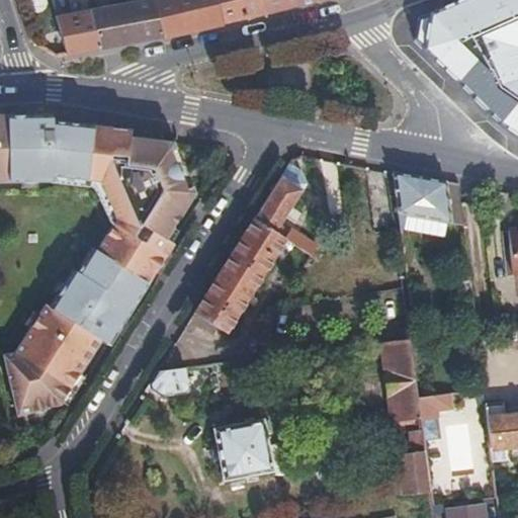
[(65,0),(70,15),(60,17),(70,54),(102,49),(91,11),(87,0),(65,0)]
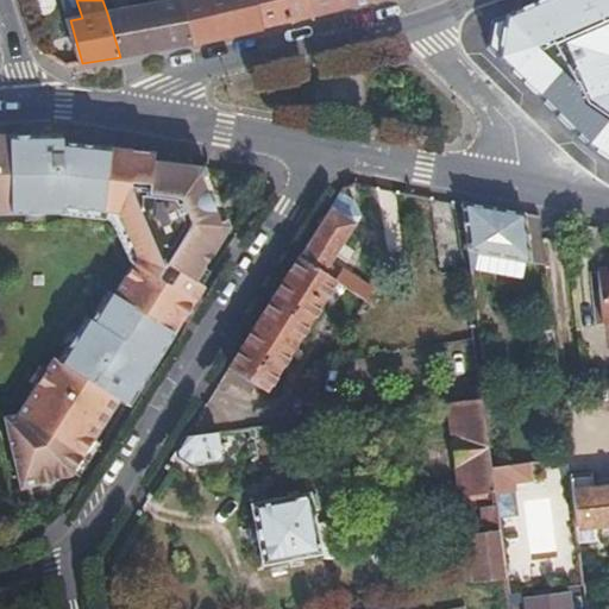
[(107,13),(120,57),(193,43),(179,0),(148,0),(150,2),(107,13)]
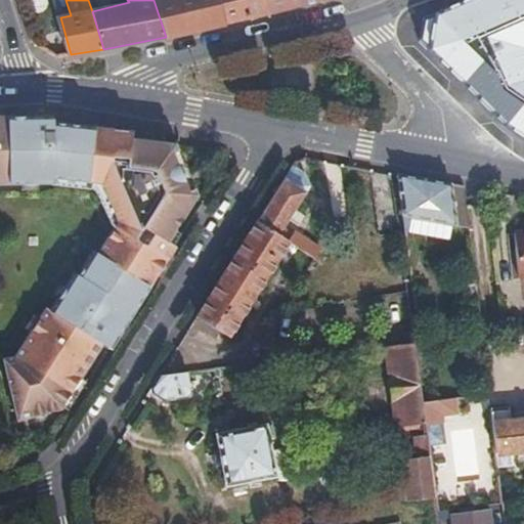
[(154,0),(166,37),(171,36),(227,24),(219,0),(154,0)]
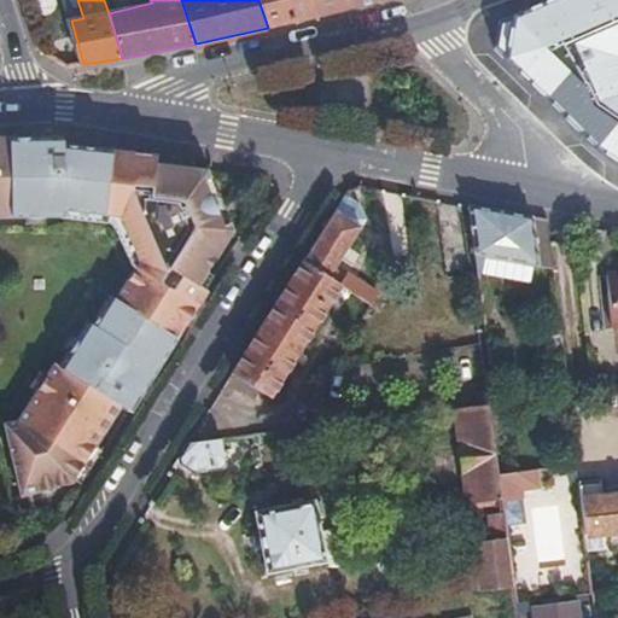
[(258,0),(268,28),(304,19),(316,16),(312,0),(258,0)]
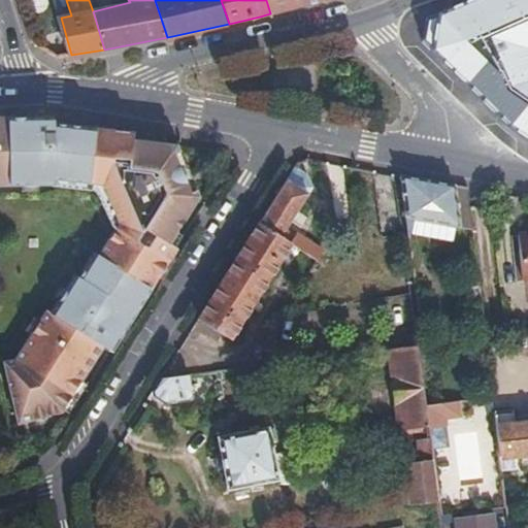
[(266,0),(270,13),(321,0),(266,0)]
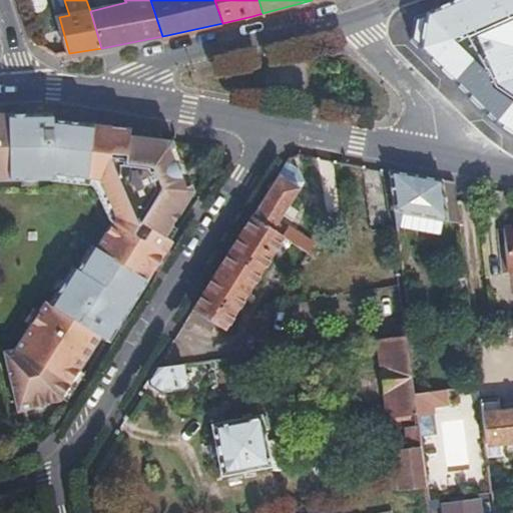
[(512,35),(497,0),(479,0),(485,14),(448,29),(448,42),(512,96),(512,35)]
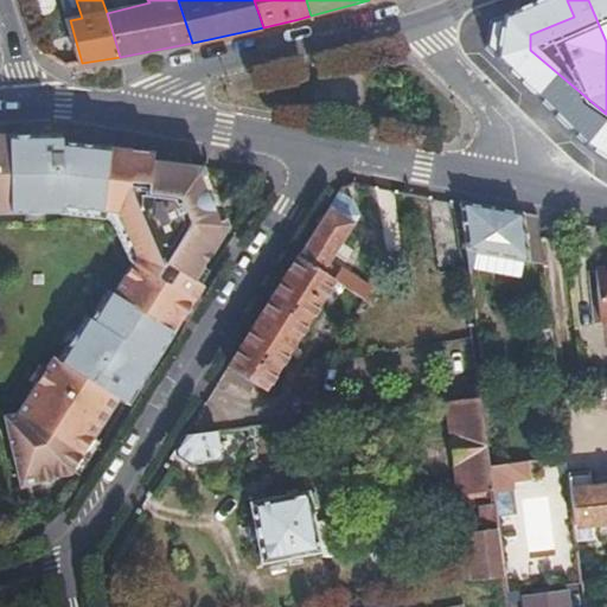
[(606,0),(588,0),(606,42),(606,0)]
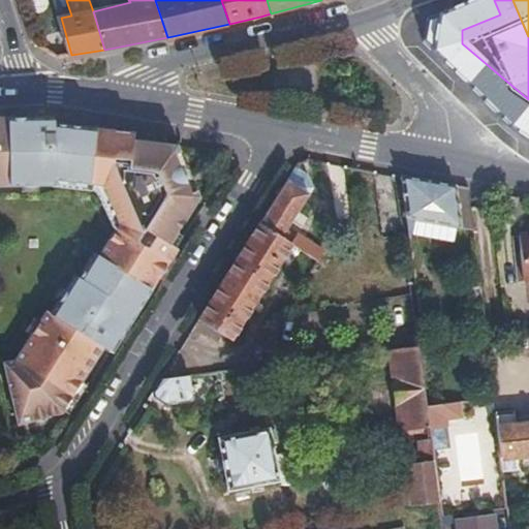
[(13,118),(0,118),(0,195),(53,185),(31,117),(13,118)]
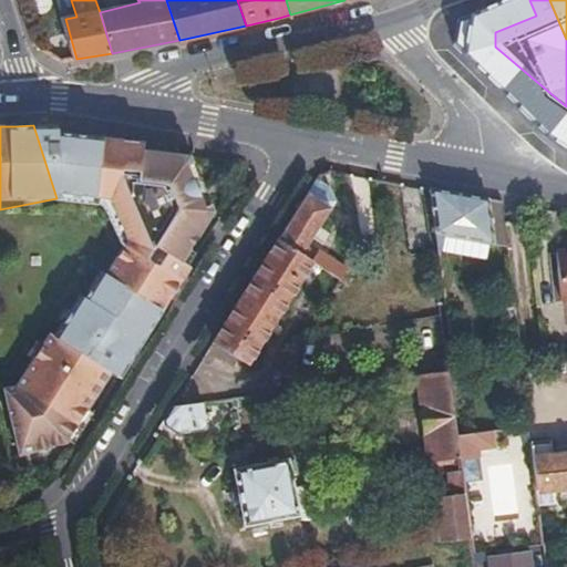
[(60,125),(33,125),(57,198),(59,193),(112,199),(126,243),(105,277),(101,274),(86,296),(103,349),(111,373),(112,380),(115,375),(141,336),(186,265),(175,257),(205,215),(185,154),(137,148),(138,141),(63,132),(60,125)]
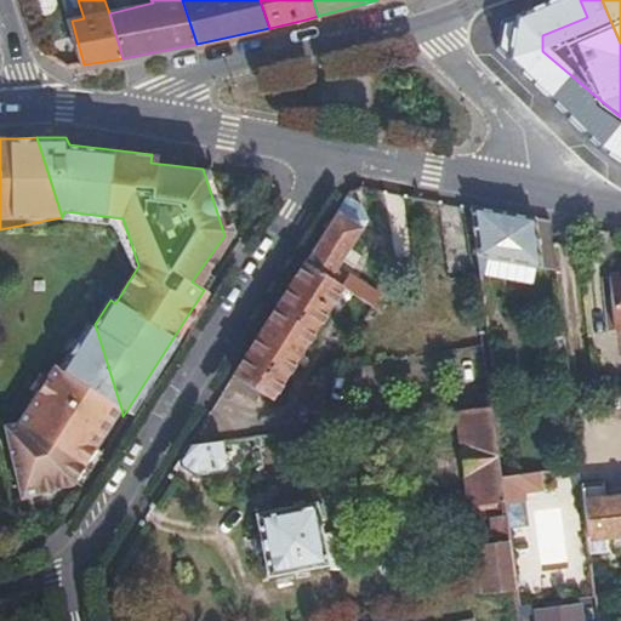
[(267,176),(203,169),(224,235),(192,281),(204,290),(272,184),(267,176)]
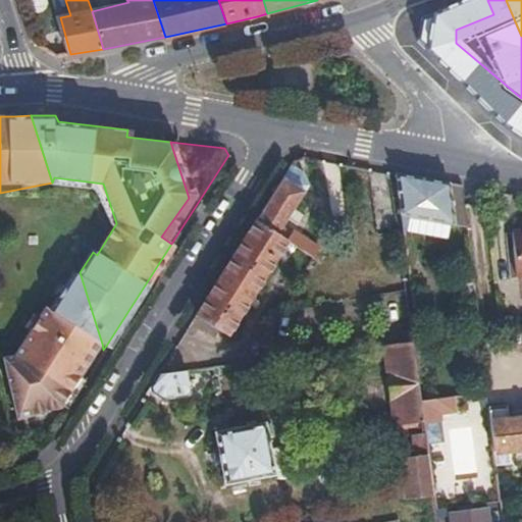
[(449,239),(450,222),(454,223),(453,204),(451,181),(450,181),(398,172),(396,172),(401,211),(403,228),(449,239)]
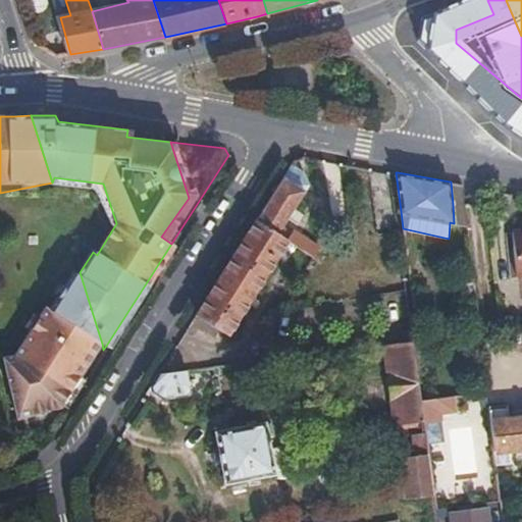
[(304,193),(282,178),(256,220),(279,235),(304,193)]
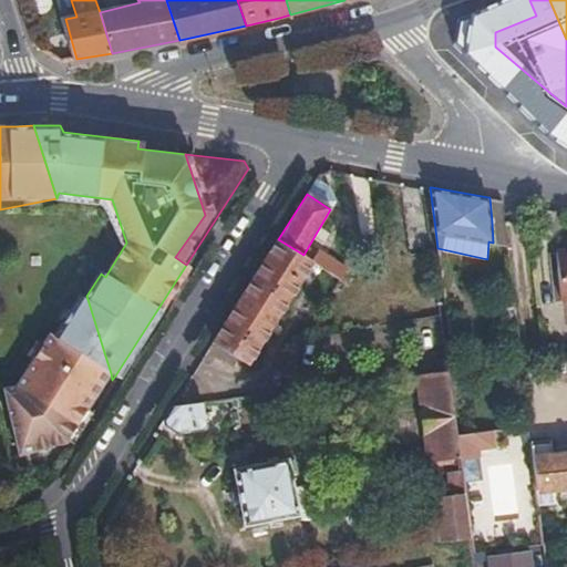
[(239,299),(275,320),(312,261),(303,255),(278,239),(239,299)]
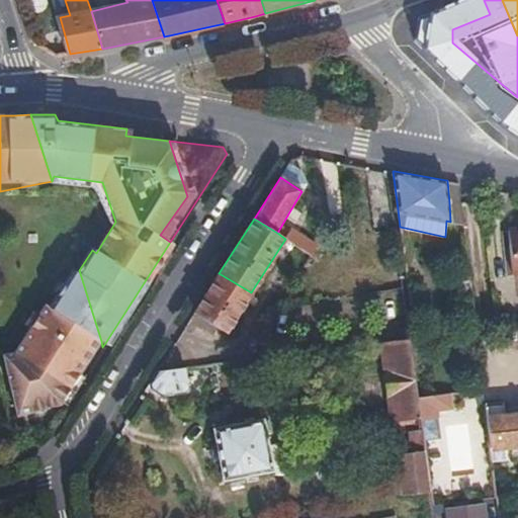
[(517,272),(517,229),(508,230),(512,273),(517,272)]
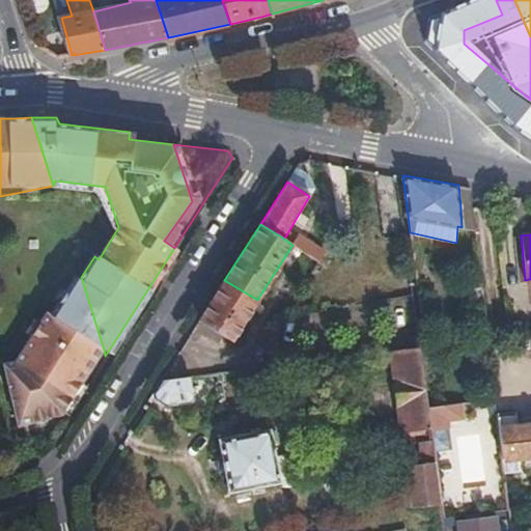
[(96,327),(81,277),(79,281),(75,278),(50,316),(46,313),(16,363),(3,365),(17,426),(60,417),(104,350),(96,327)]
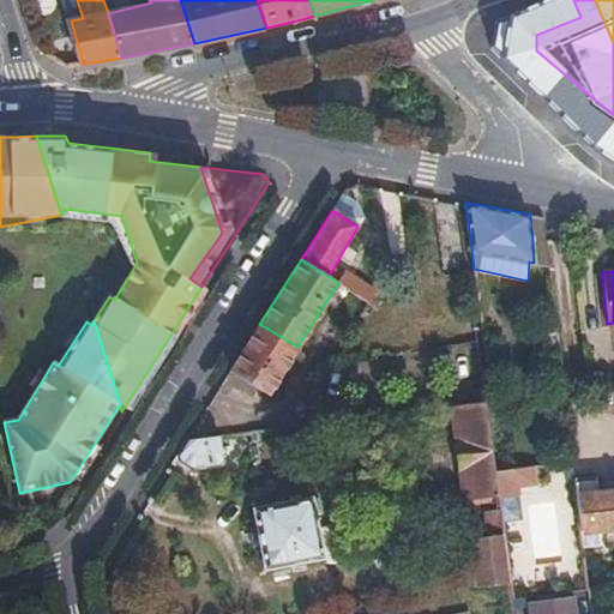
[(269,393),(298,347),(259,324),(239,356),(229,371),(254,385),(269,393)]
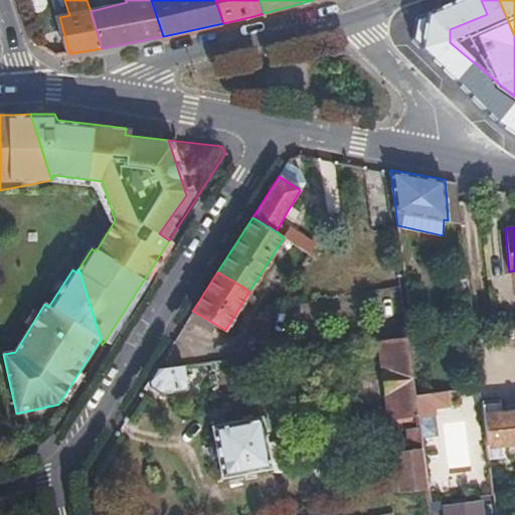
[(208,330),(213,323),(192,311),(188,318),(208,330)]
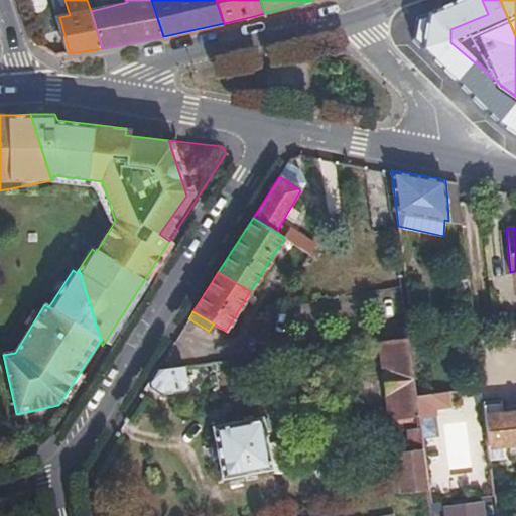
[(418,415),(408,337),(379,341),(389,418),(418,415)]
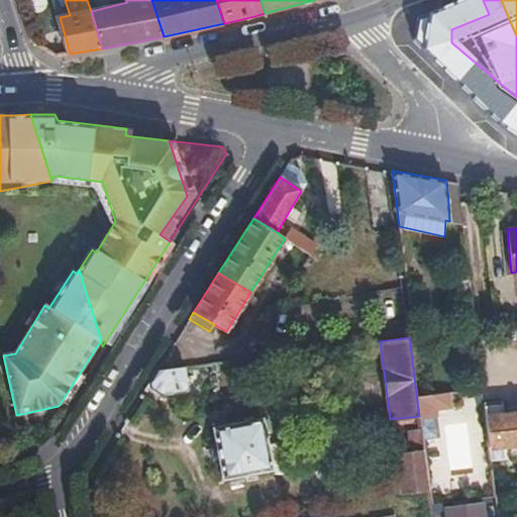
[(187,389),(185,367),(157,370),(150,379),(145,387),(158,393),(187,389)]
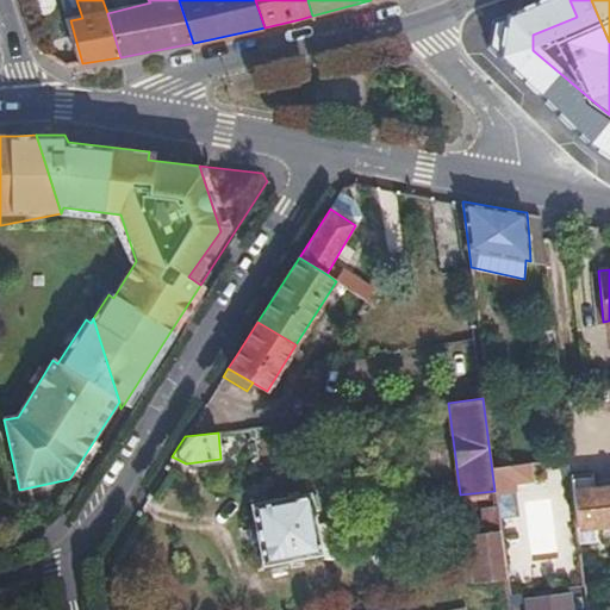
[(609,524),(609,489),(595,491),(593,480),(572,483),(578,529),(609,524)]
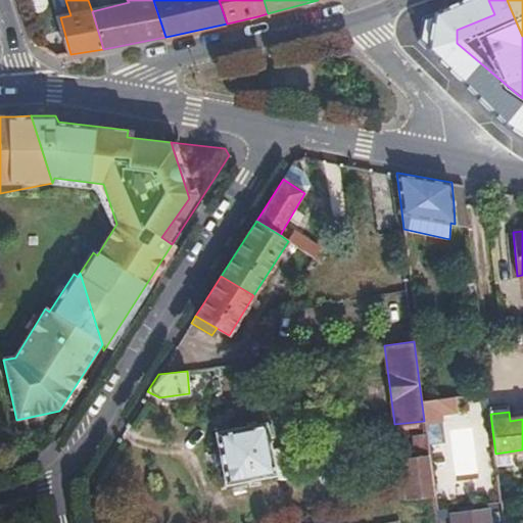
[(285,436),(283,420),(226,428),(232,480),(283,474),(277,437),(285,436)]
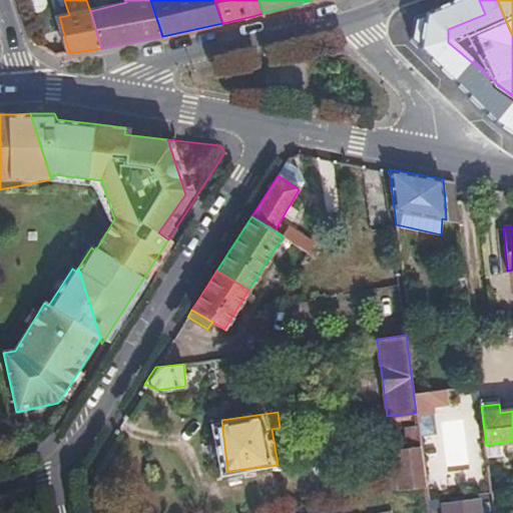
[(420,440),(418,423),(408,425),(410,441),(420,440)]
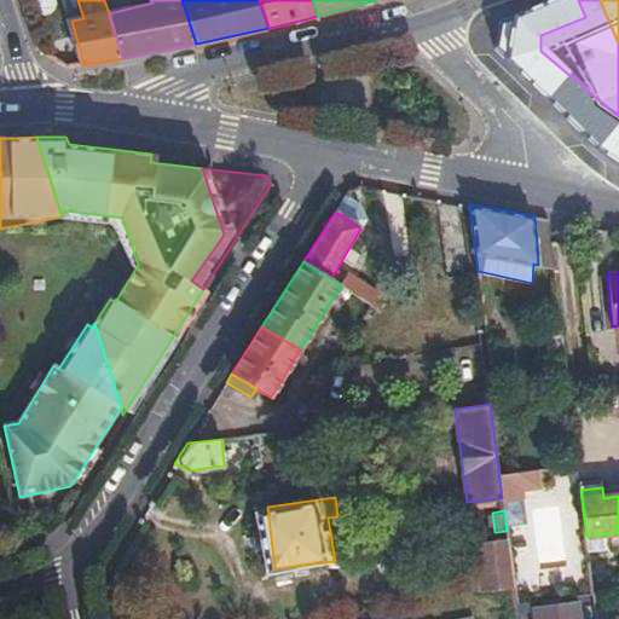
[(479,588),(514,583),(508,538),(473,542),(479,588)]
